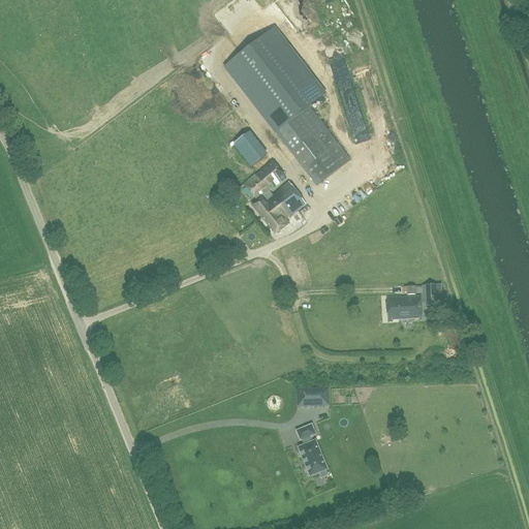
[(274,30),(224,67),(303,170),(338,144),(310,107),(324,96),(274,30)]
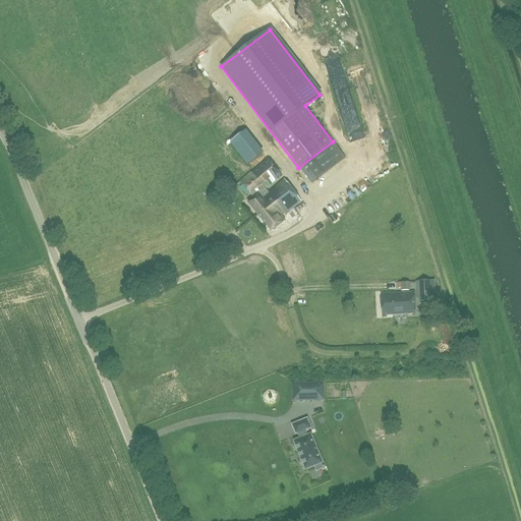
[(234,146),(249,131),(239,120),(224,135),(234,146)]
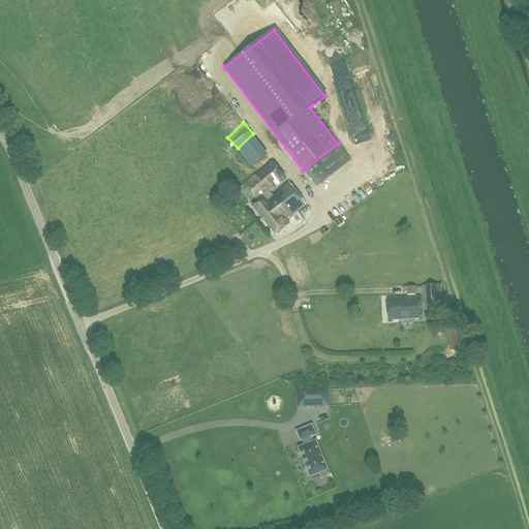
[(62,132),(54,135),(60,149),(68,145),(62,132)]
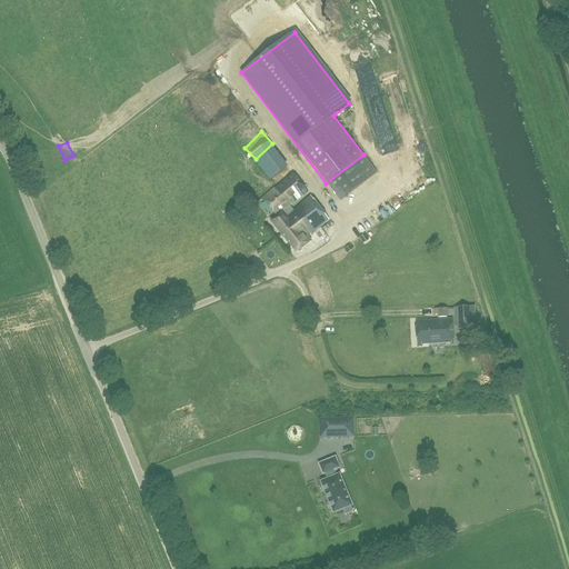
[(267,168),(280,153),(272,146),(258,160),(267,168)]
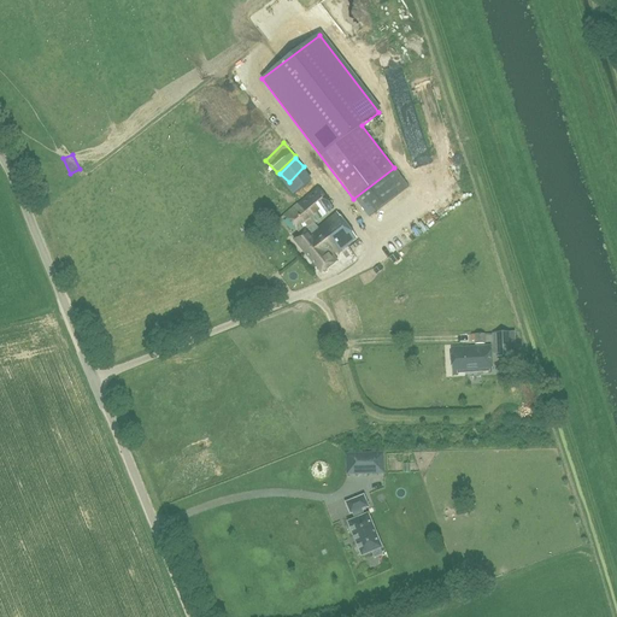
[(295,188),(312,181),(307,170),(291,178),(295,188)]
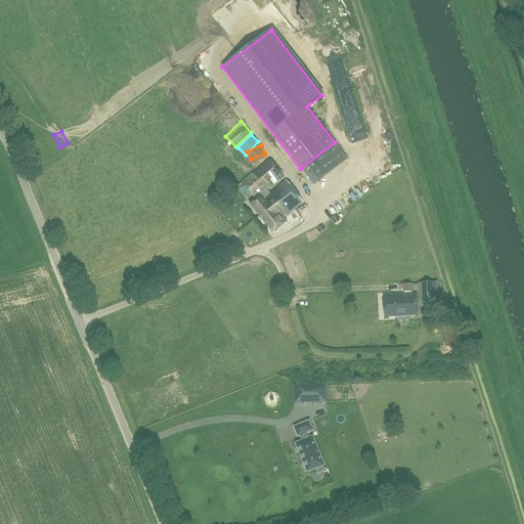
[(250,204),(252,206),(268,191),(267,190),(282,177),(268,160),(241,182),(255,200),(250,204)]
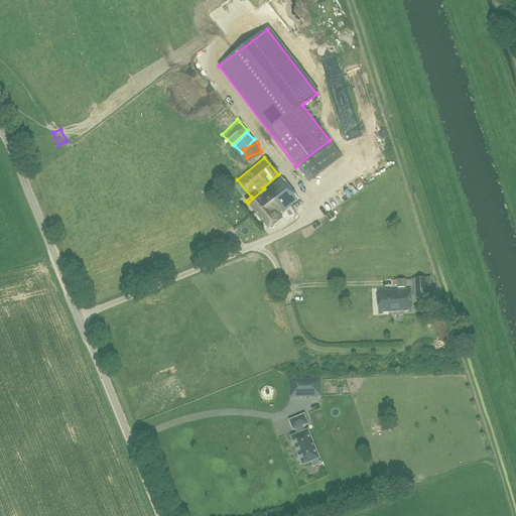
[(342,172),(333,176),(335,181),(344,177),(342,172)]
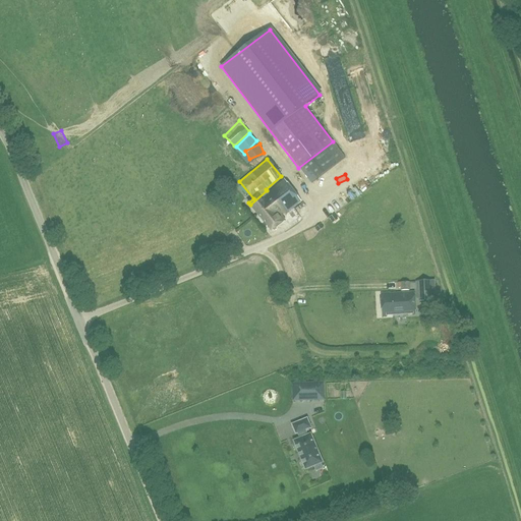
[(267,190),(250,205),(272,231),(278,227),(282,232),(289,226),(281,216),(300,201),(285,180),(268,192),(267,190)]
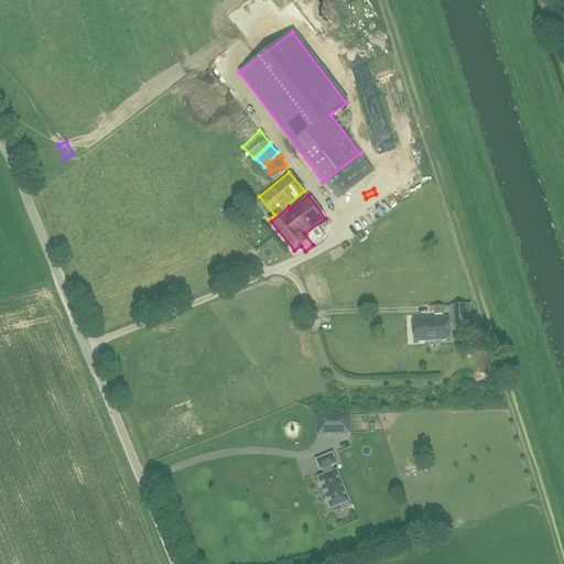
[(360,241),(367,237),(362,231),(356,236),(360,241)]
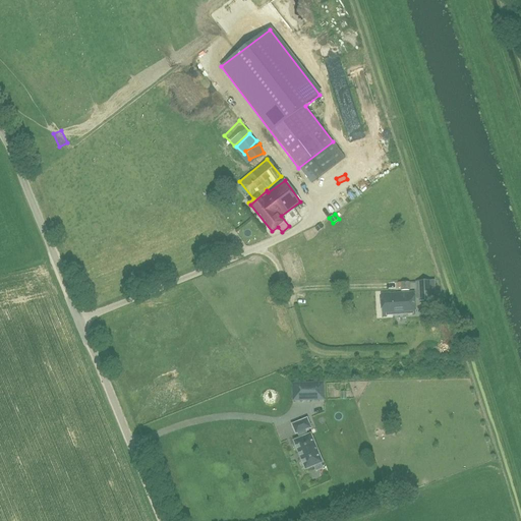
[(404,226),(413,222),(411,216),(401,219),(404,226)]
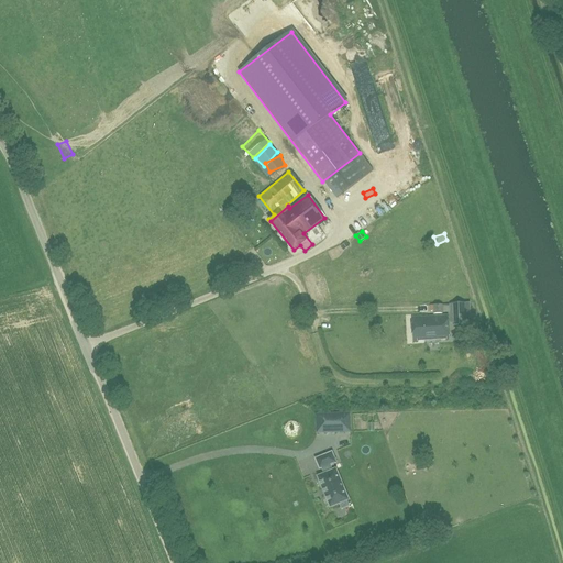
[(443,313),(442,302),(433,302),(433,313),(443,313)]
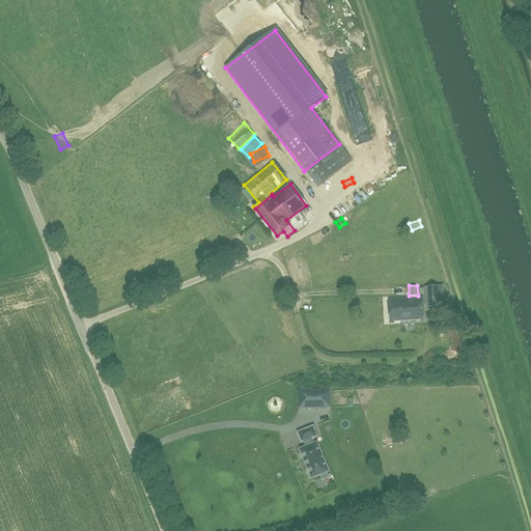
[(441,286),(426,287),(427,307),(442,306),(441,286)]
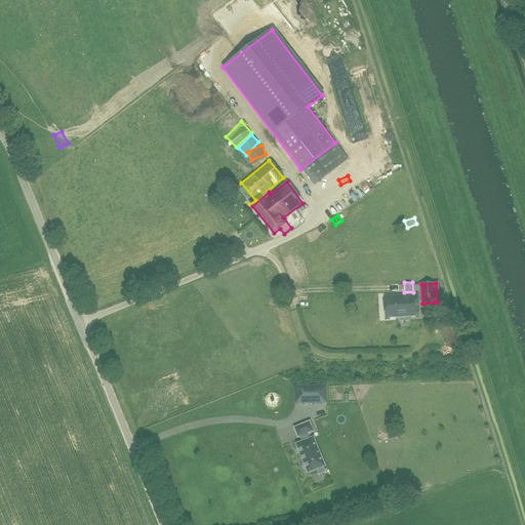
[(416,295),(384,296),(385,318),(417,317),(416,295)]
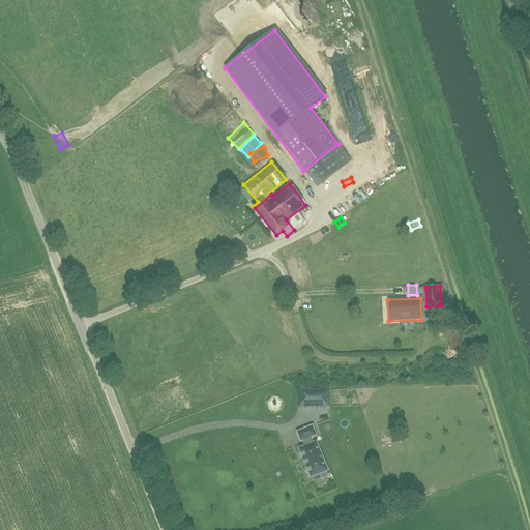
[(329,390),(305,390),(306,407),(329,407),(329,390)]
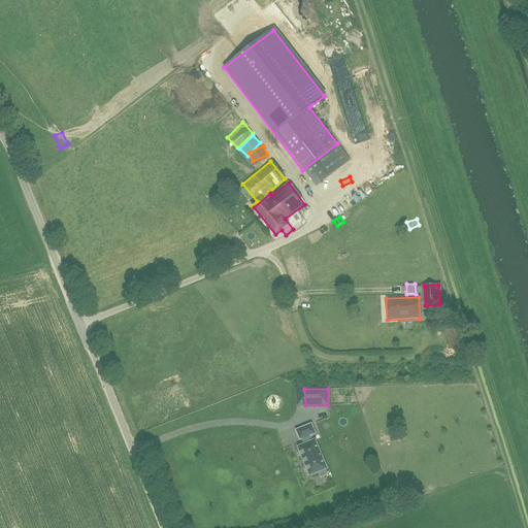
[(315,424),(317,415),(297,409),(294,418),(315,424)]
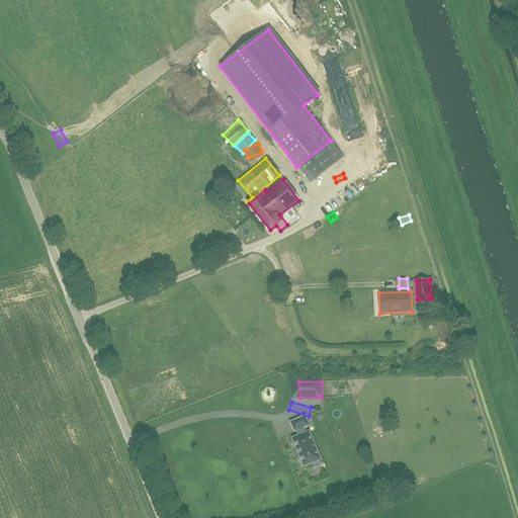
[(306,416),(290,422),(294,432),(296,431),(304,428),(309,425),(306,416)]
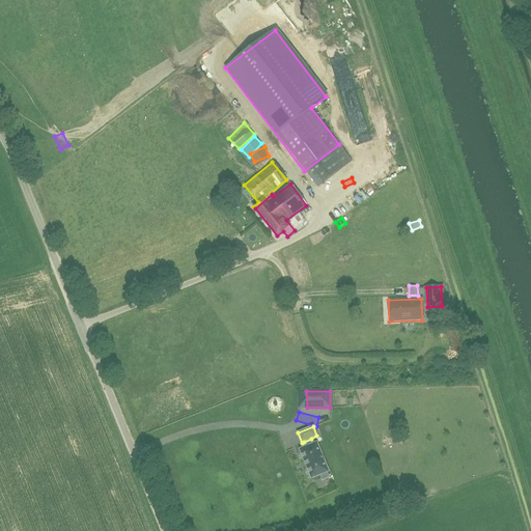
[(306,447),(300,450),(311,478),(328,471),(316,443),(313,444),(311,439),(304,442),(306,447)]
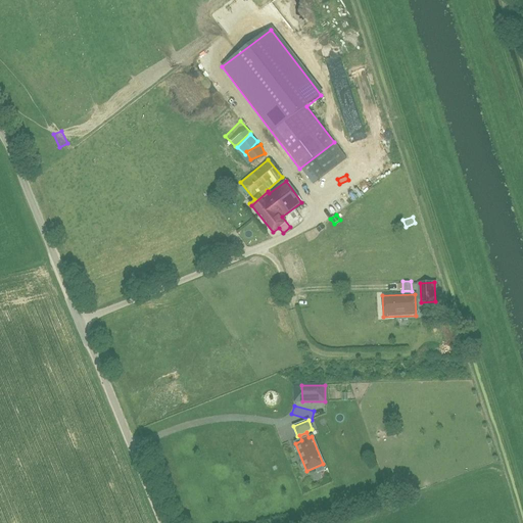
[(371,459),(371,470),(386,470),(387,460),(371,459)]
